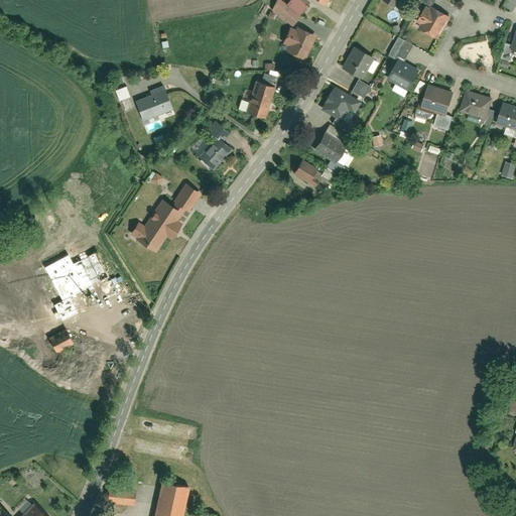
[(308,5),(301,0),(292,0),(287,7),(279,1),(271,13),(293,30),(301,19),(299,17),(308,5)]
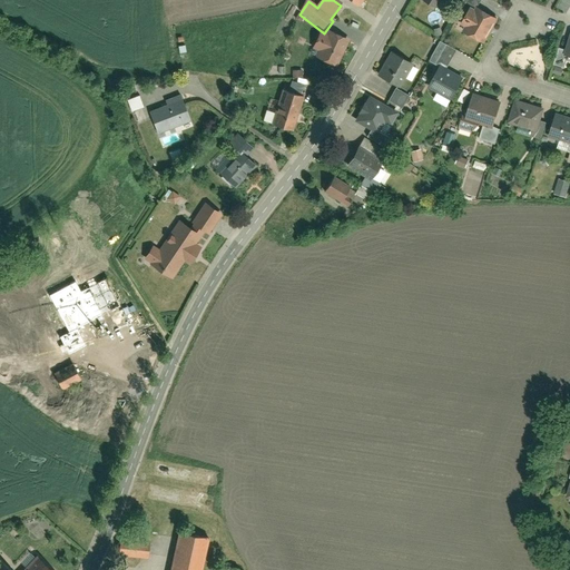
[(365,0),(344,0),(360,10),(365,0)]
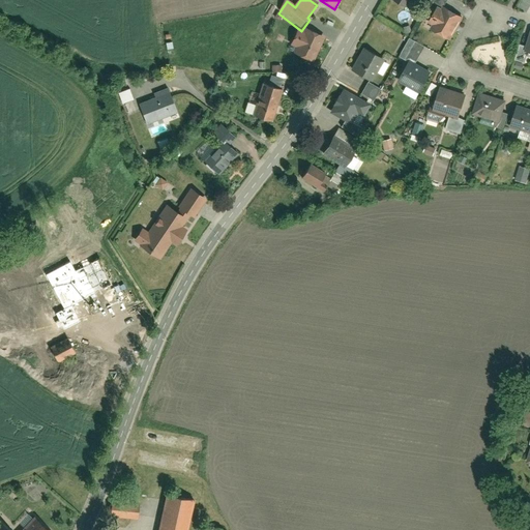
[(429,27),(452,40),(465,19),(445,7),(441,5),(429,27)]
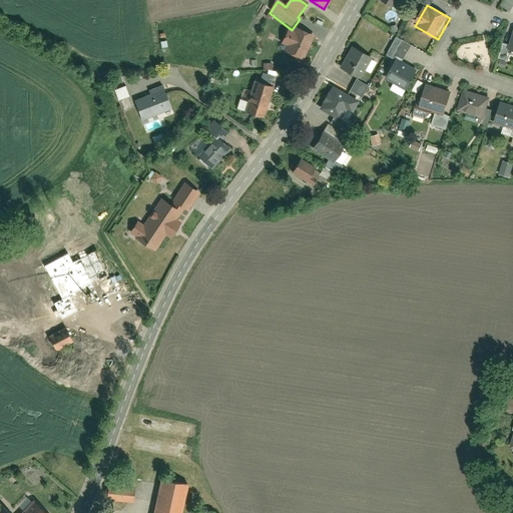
[(303,64),(314,38),(296,31),(295,33),(289,31),(283,47),(288,49),(285,56),(303,64)]
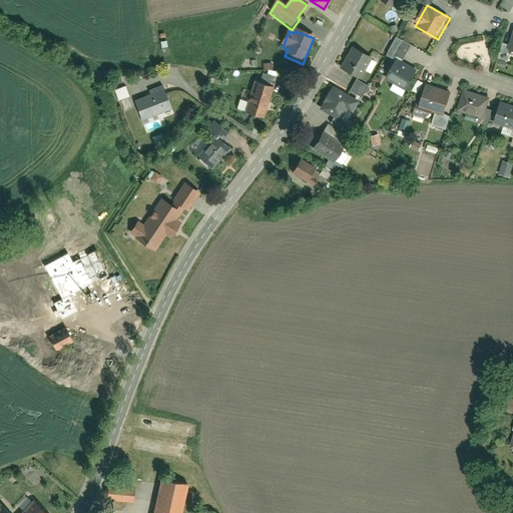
[(397,59),(402,62),(412,44),(398,37),(388,55),(397,59)]
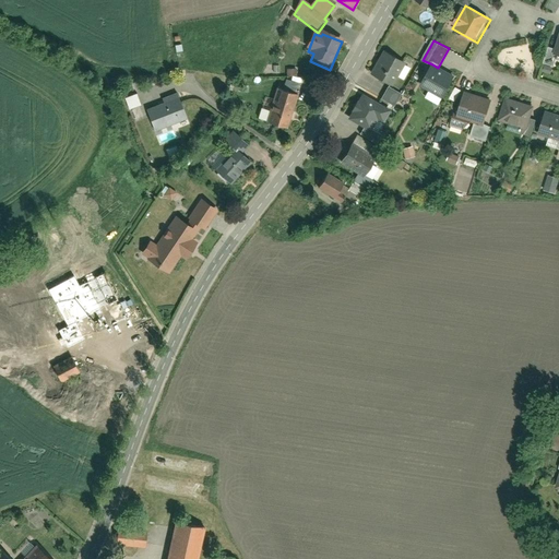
[(372,72),(395,84),(407,63),(384,50),(372,72)]
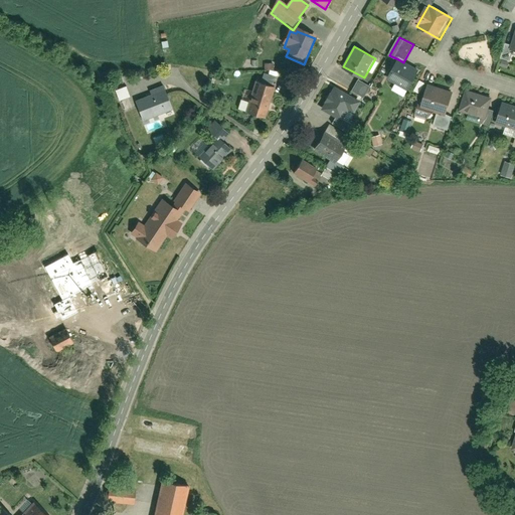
[(388,78),(408,90),(418,69),(403,62),(398,59),(388,78)]
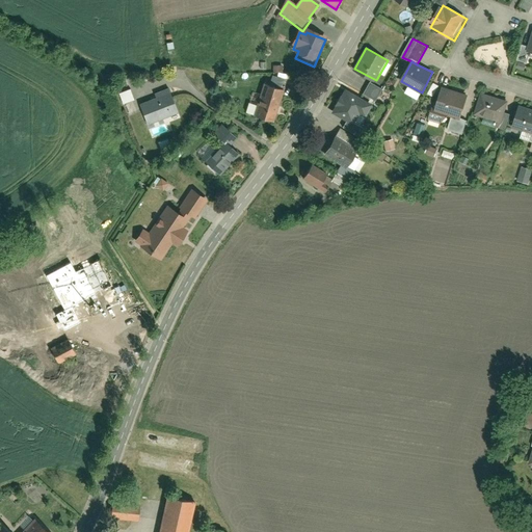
[(519,69),(527,71),(529,63),(521,61),(519,69)]
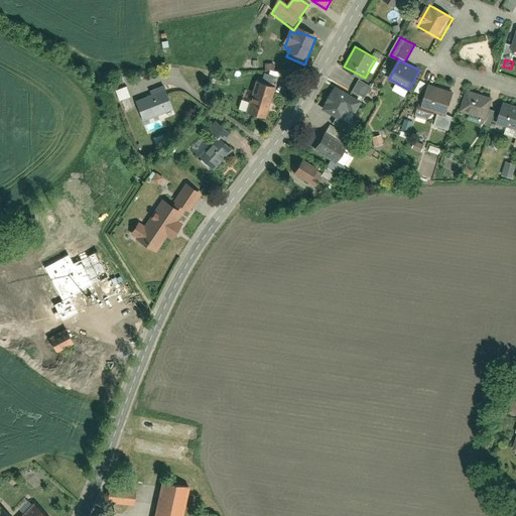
[(355,92),(366,97),(372,86),(361,80),(355,92)]
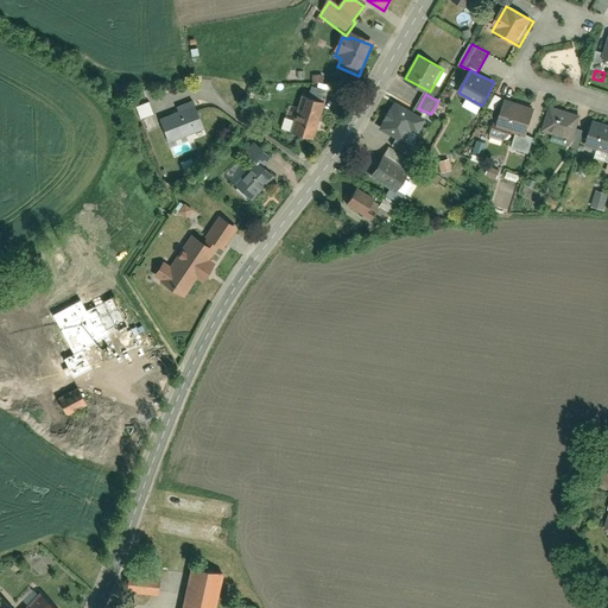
[(312,143),(324,103),(302,97),(291,137),(312,143)]
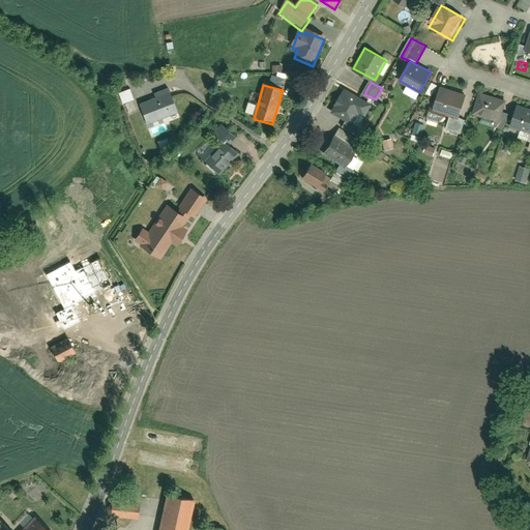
[(454,116),(464,118),(469,94),(440,87),(434,111),(454,116)]
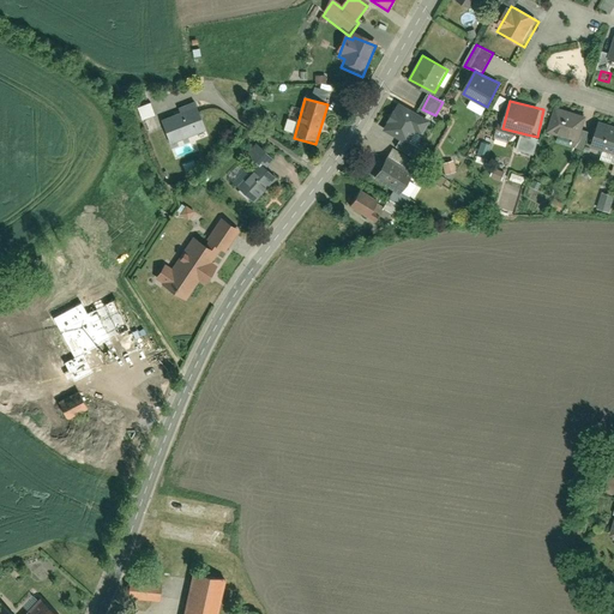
[(145,119),(158,114),(154,102),(140,107),(145,119)]
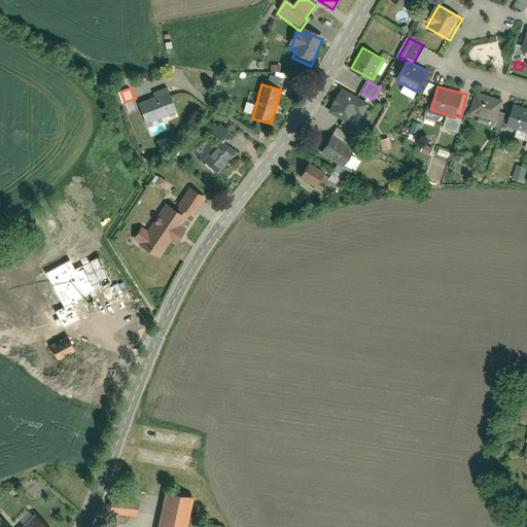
[(360,127),(372,104),(343,89),(331,111),(360,127)]
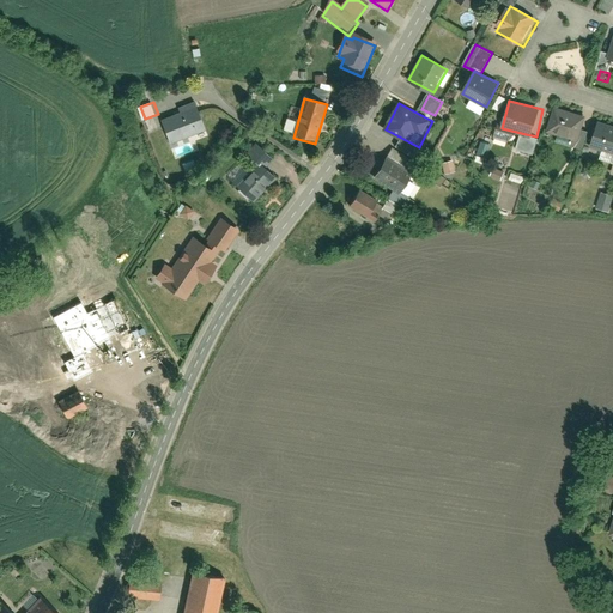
[(205,133),(194,104),(177,110),(180,116),(162,123),(170,146),(205,133)]
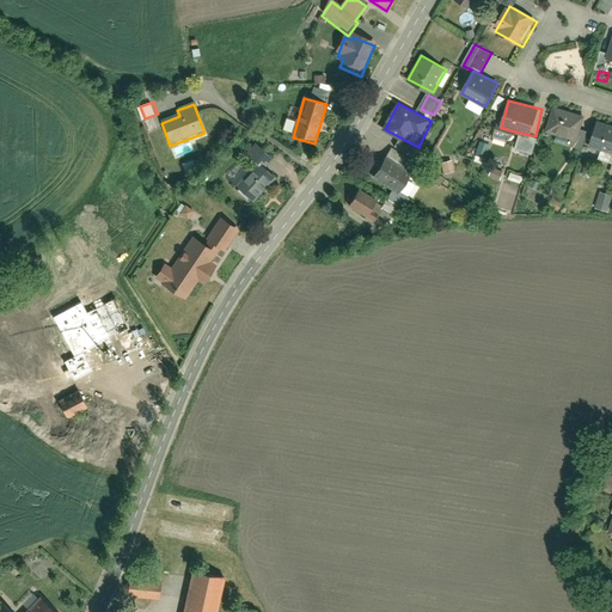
[(587,116),(556,106),(549,130),(580,140),(587,116)]
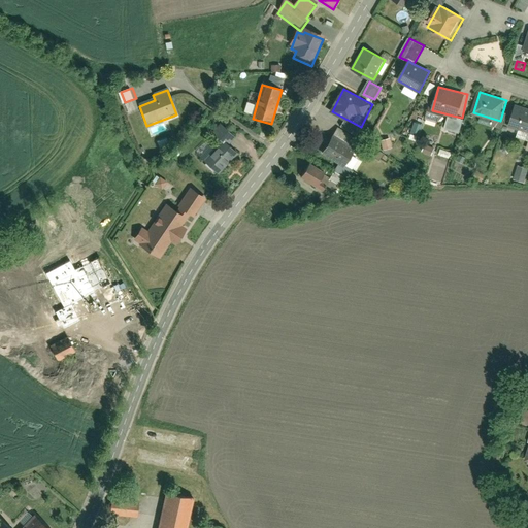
[(527,106),(517,104),(510,126),(527,131),(527,106)]
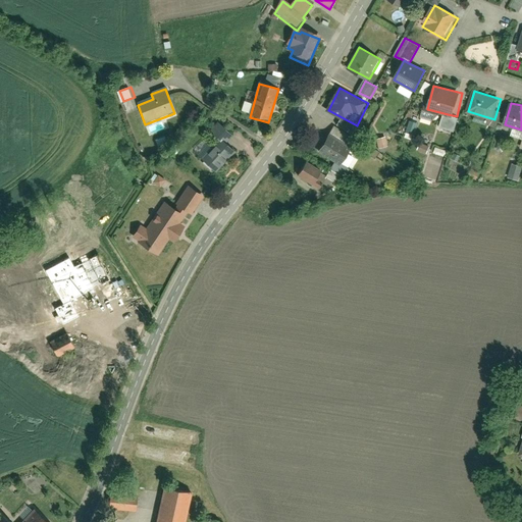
[(457,116),(448,114),(445,127),(458,131),(461,117),(457,116)]
